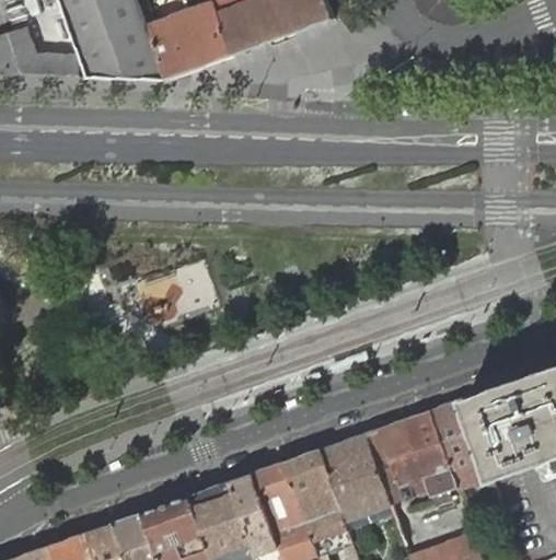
[(59,0),(62,10),(66,9),(90,0),(59,0)]
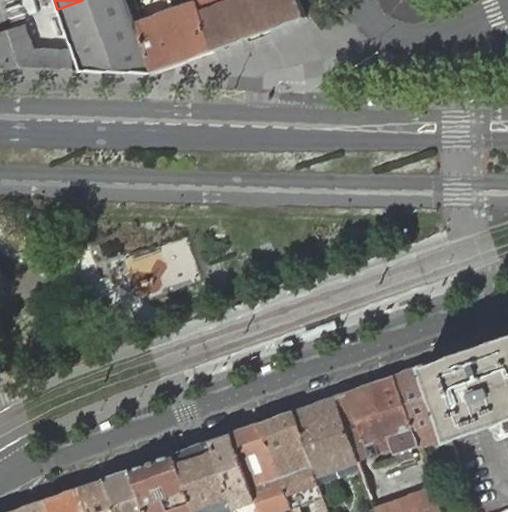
[(82,0),(60,8),(57,9),(72,50),(79,70),(138,72),(150,72),(133,26),(123,0),(82,0)]
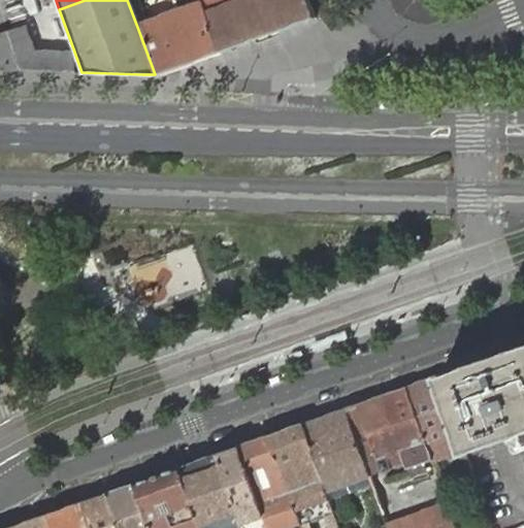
[(198,0),(199,2),(218,52),(312,18),(305,0),(198,0)]
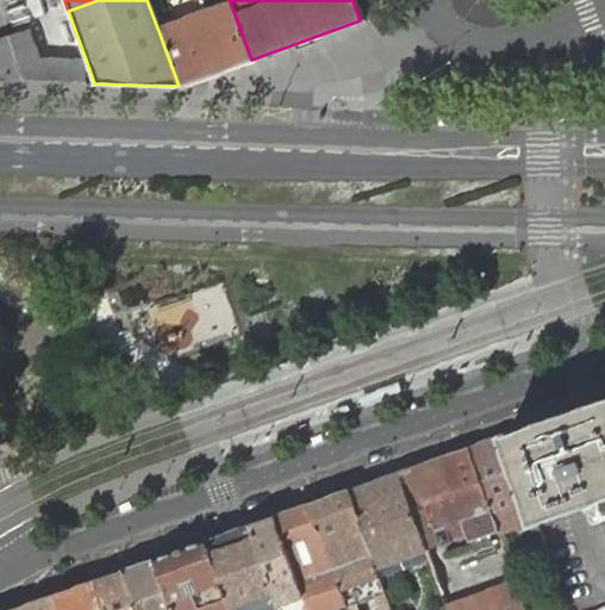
[(230,2),(158,31),(179,86),(251,60),(230,2)]
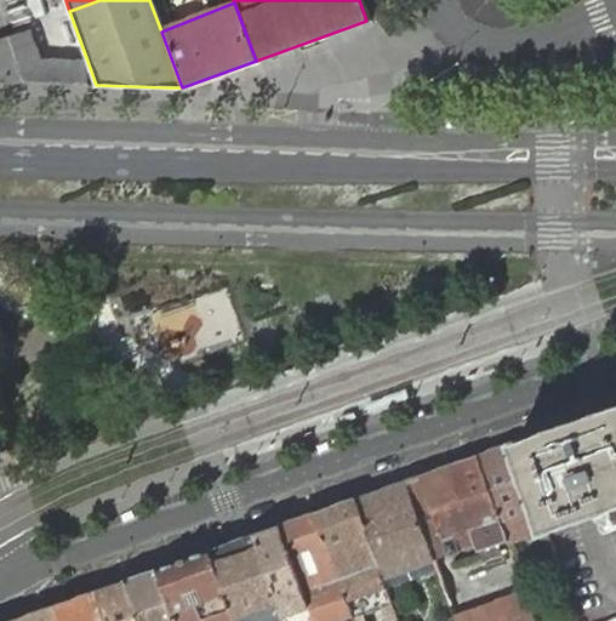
[(87,61),(44,60),(32,27),(12,34),(9,35),(26,83),(52,84),(96,85),(87,61)]
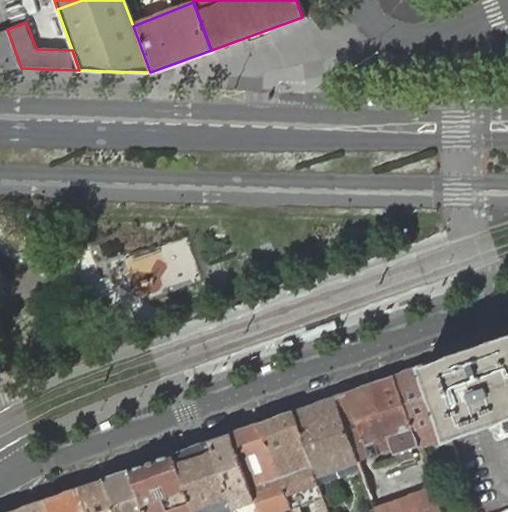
[(0,67),(21,68),(7,29),(0,31),(0,67)]
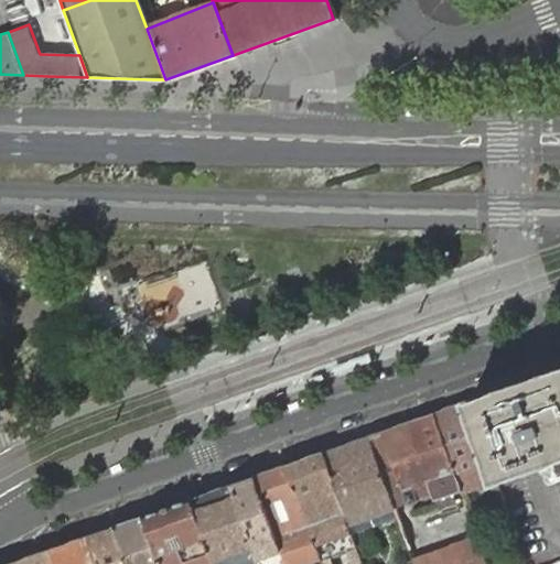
[(165,269),(174,312),(212,304),(203,261),(165,269)]
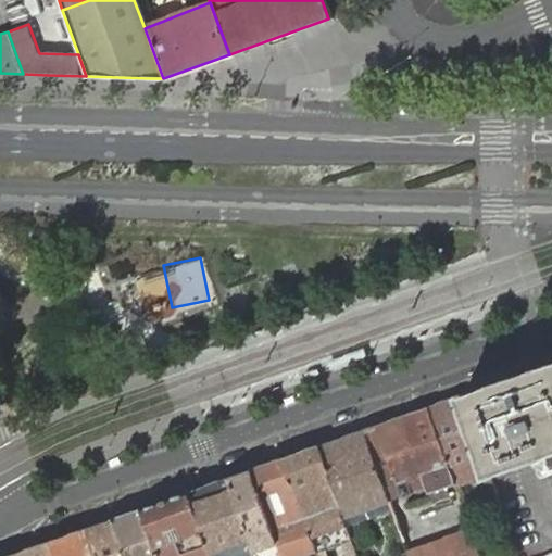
[(485,476),(511,550),(512,555),(539,555),(551,552),(551,361),(458,395),(481,467),(485,474),(485,476)]
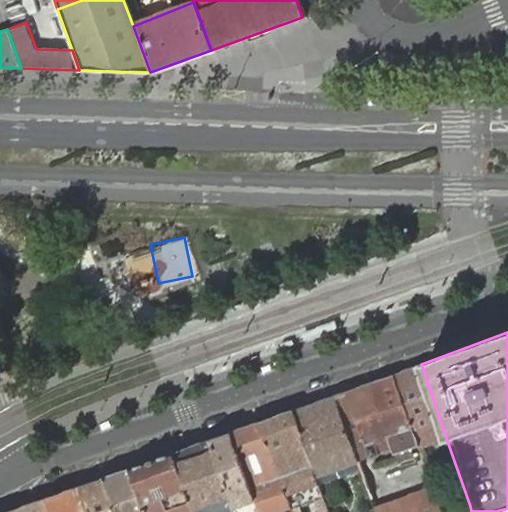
[(421,364),(391,374),(415,441),(416,445),(417,448),(446,438),(446,436),(443,430),(421,364)]
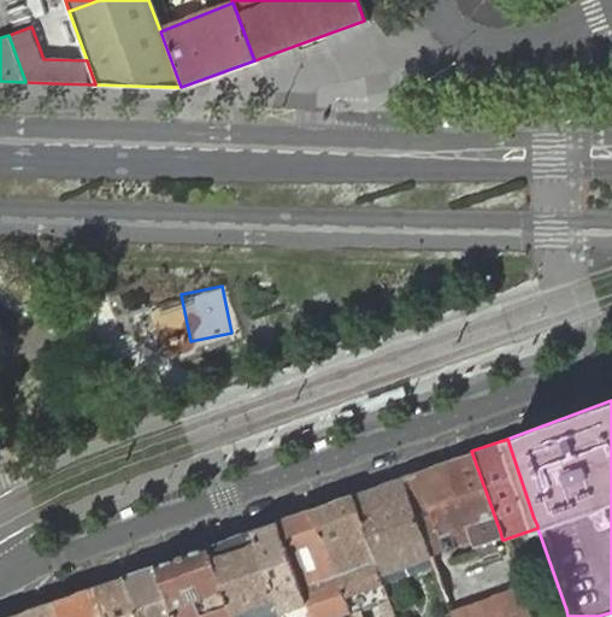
[(471,451),(442,462),(468,528),(470,536),(472,541),(500,532),(471,451)]
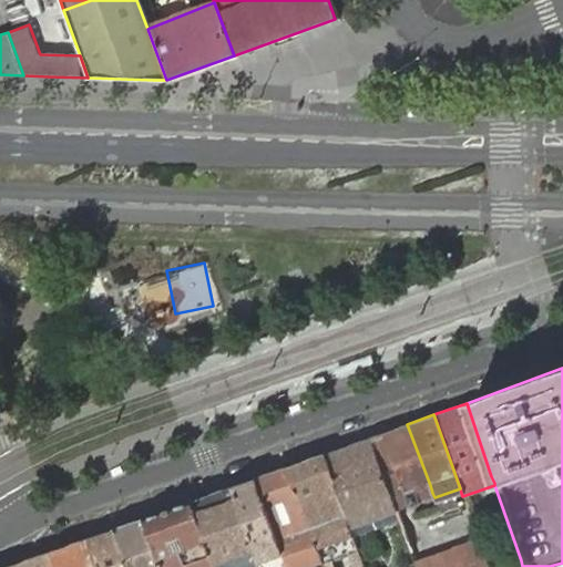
[(407,424),(369,437),(395,506),(432,493),(430,485),(407,424)]
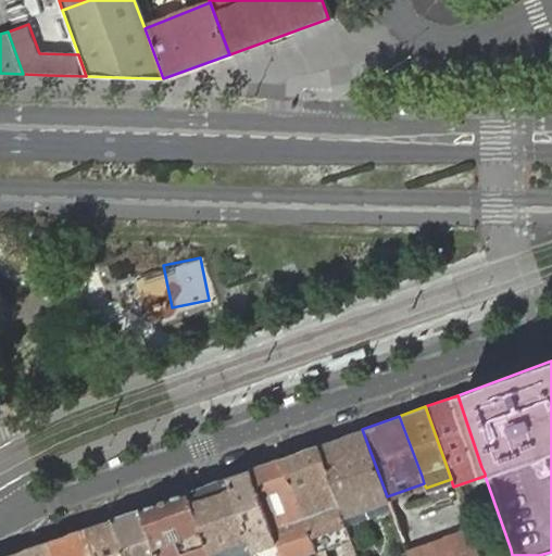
[(362,429),(316,445),(337,505),(338,510),(342,523),(343,525),(345,528),(392,512),(388,501),(387,496),(362,429)]
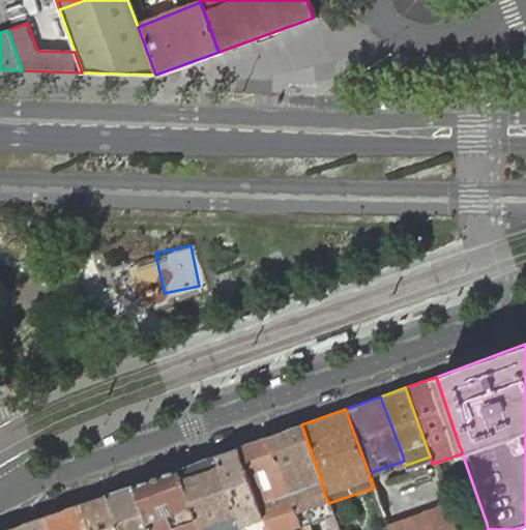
[(301,424),(267,437),(293,510),(326,499),(322,487),(321,481),(301,424)]
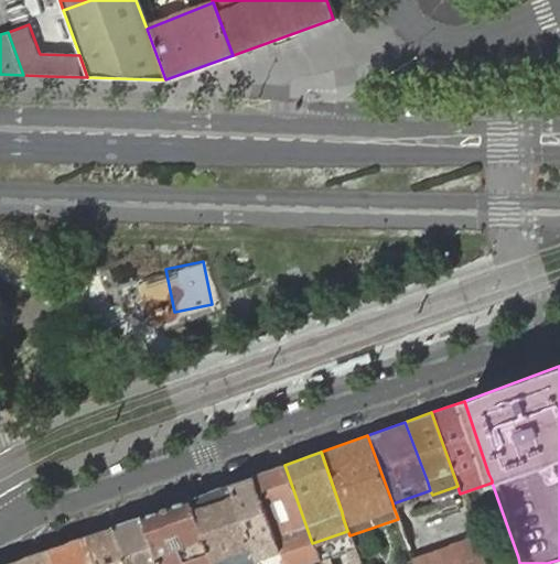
[(284,465),(252,476),(279,550),(283,563),(289,563),(316,554),(312,543),(284,465)]
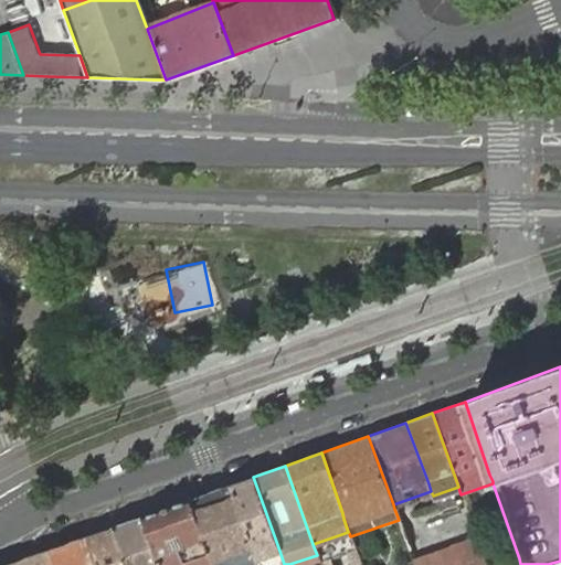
[(253,477),(231,486),(256,558),(279,551),(253,477)]
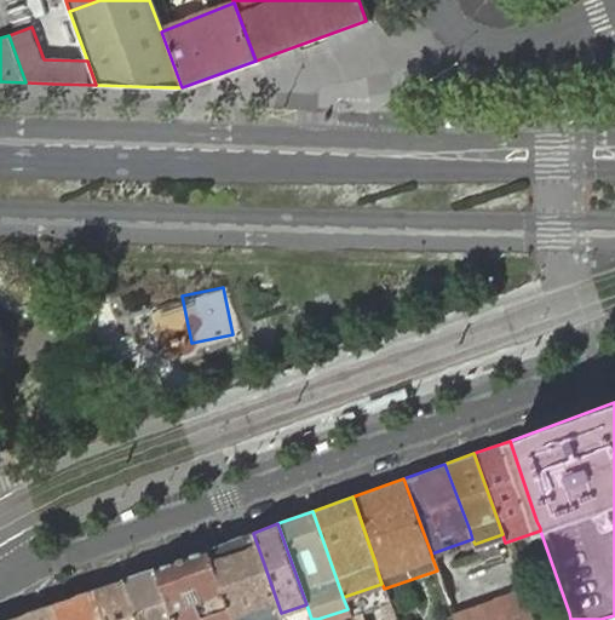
[(253,533),(210,547),(234,619),(264,619),(274,618),(274,619),(283,619),(281,613),(253,533)]
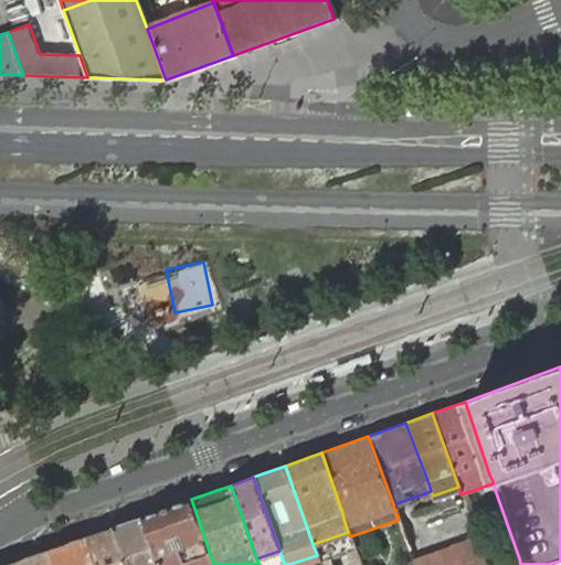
[(213,564),(191,499),(143,516),(159,564),(213,564)]
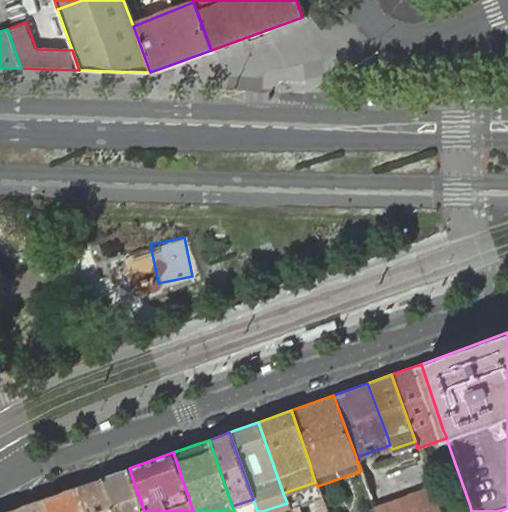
[(144,511),(129,468),(101,478),(113,511),(144,511)]
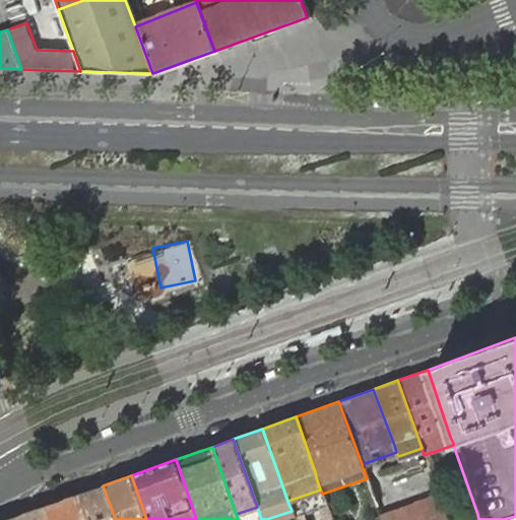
[(115,519),(103,485),(74,496),(83,519),(115,519)]
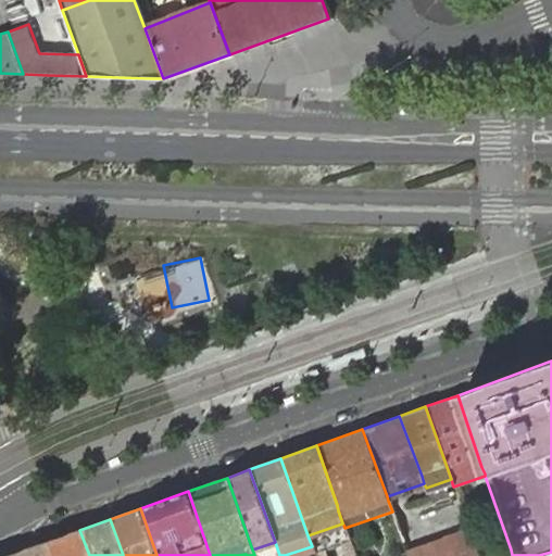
[(405,552),(406,555),(478,555),(468,528),(405,552)]
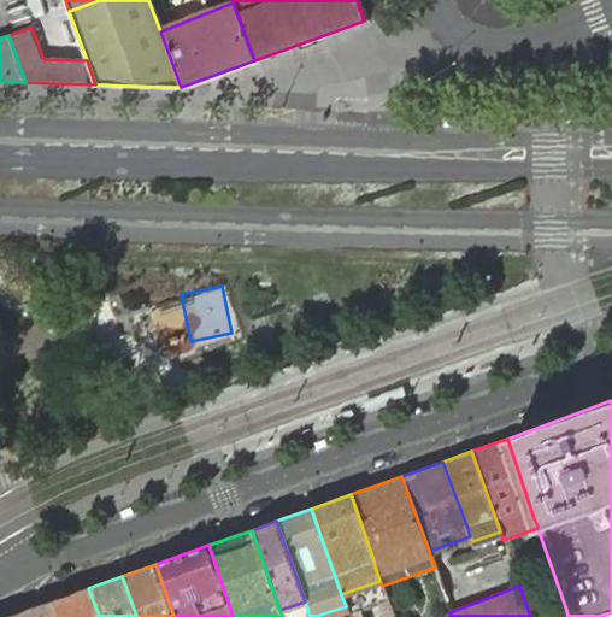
[(99,616),(88,588),(54,600),(59,616),(99,616)]
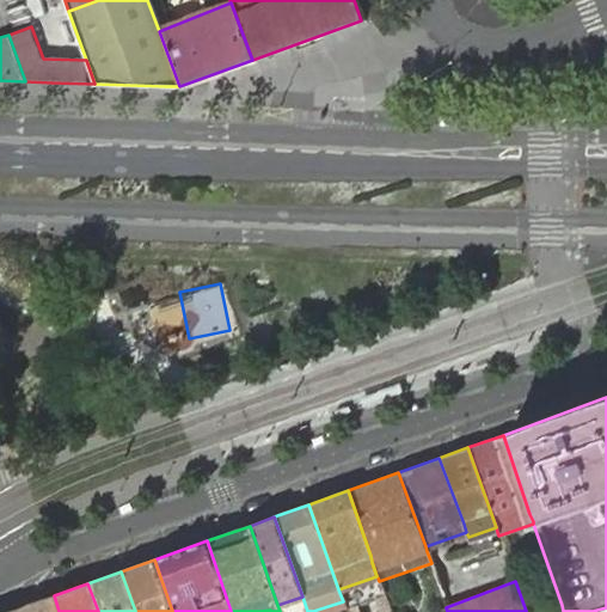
[(388,611),(381,588),(343,601),(347,611),(388,611)]
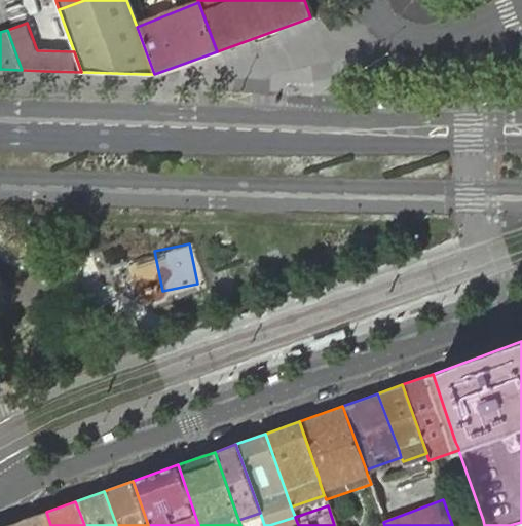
[(456,516),(459,525),(475,521),(472,510),(456,516)]
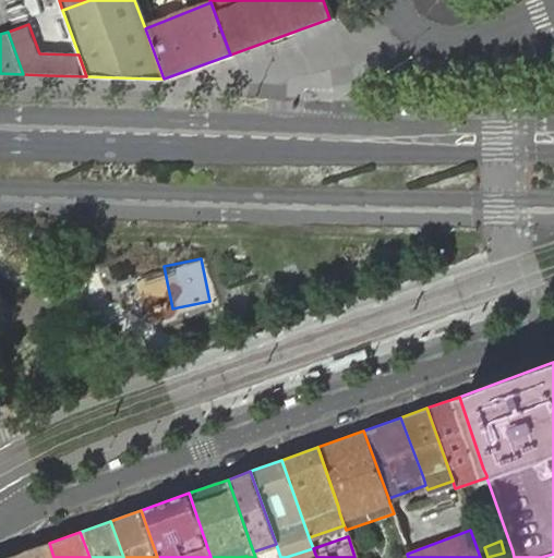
[(53,557),(49,543),(5,557),(4,557),(53,557)]
